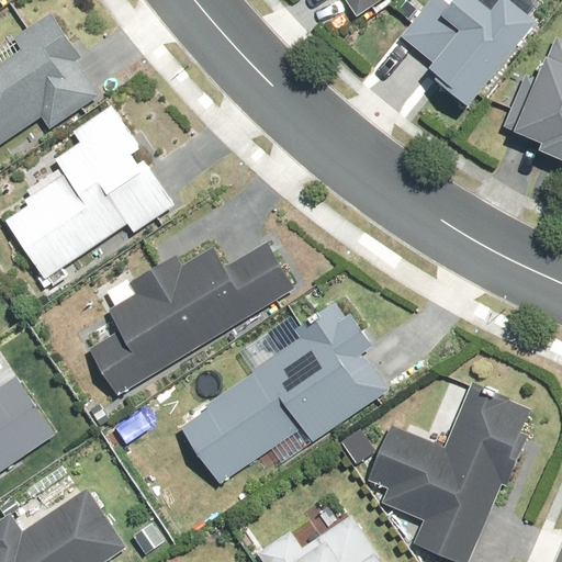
[(341,0),(352,18),(380,0),(341,0)]
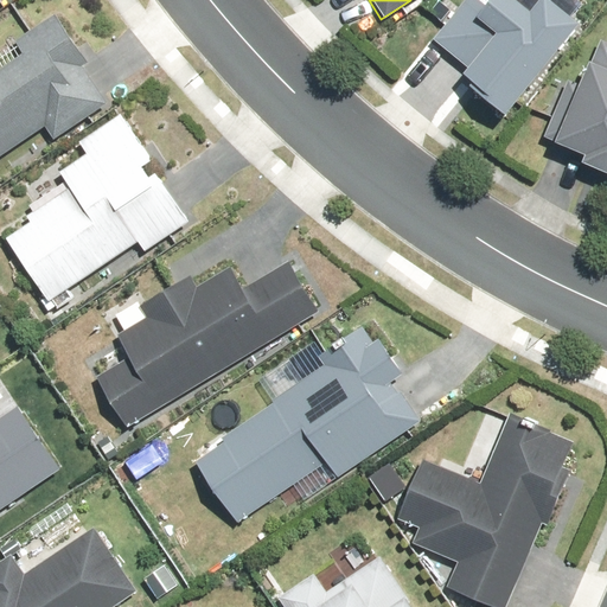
[(459,74),(452,82),(492,116),(573,24),(544,0),(537,0),(523,18),(502,0),(489,0),(484,6),(477,0),(465,0),(426,46),(459,74)]
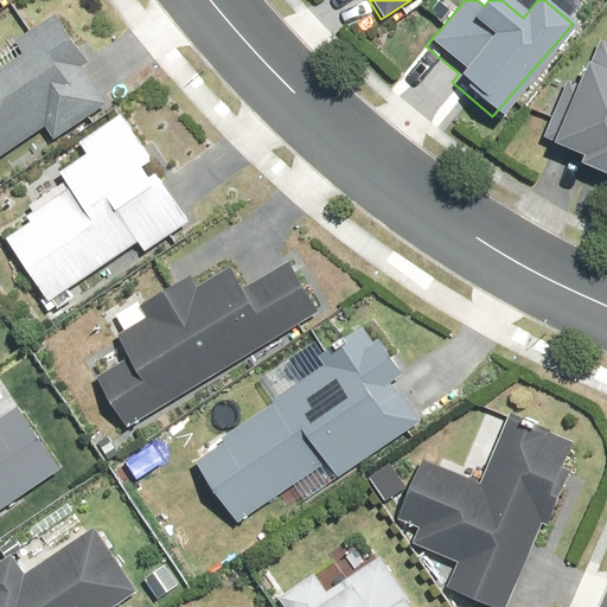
[(53,14),(11,44),(19,55),(0,68),(0,149),(39,123),(49,136),(102,98),(82,69),(87,64),(53,14)]
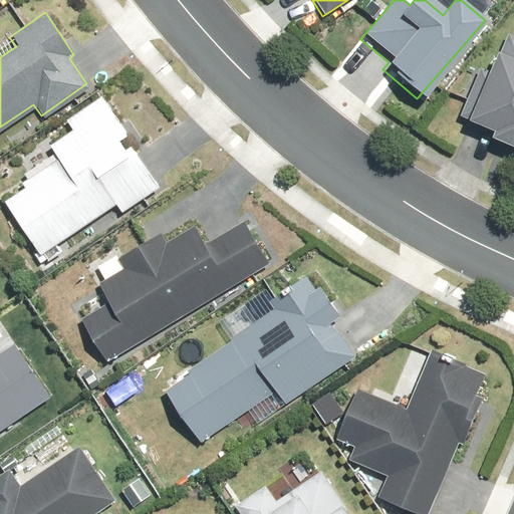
[(513,42),(501,37),(467,123),(490,133),(487,142),(513,153),(513,42)]
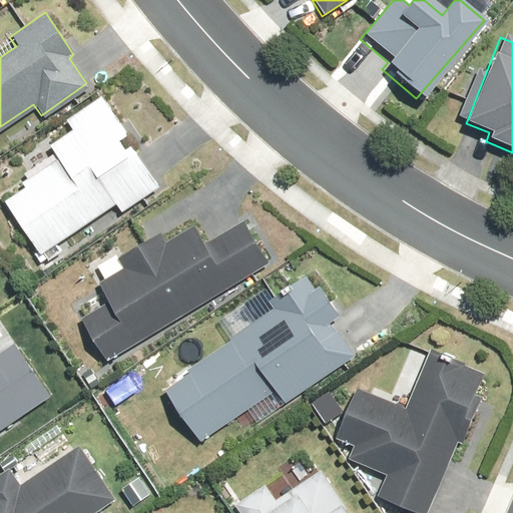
[(53,160),(0,198),(0,200),(48,266),(74,246),(65,233),(109,201),(118,214),(160,182),(95,93),(60,119),(68,130),(44,148),(53,160)]
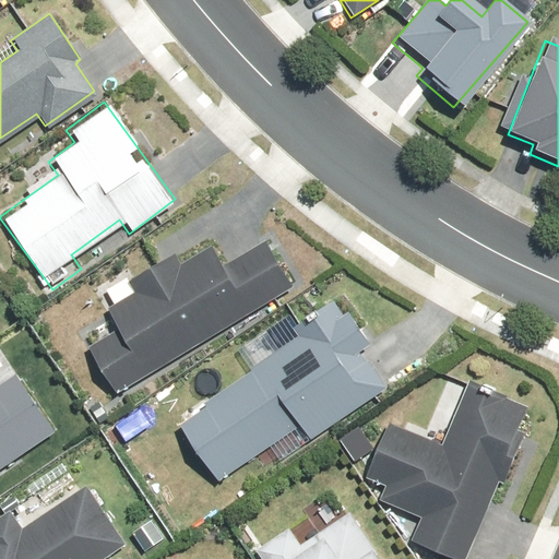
[(174,253),(127,280),(133,293),(107,308),(118,326),(83,347),(111,395),(293,289),(265,241),(223,265),(212,248),(181,265),(174,253)]
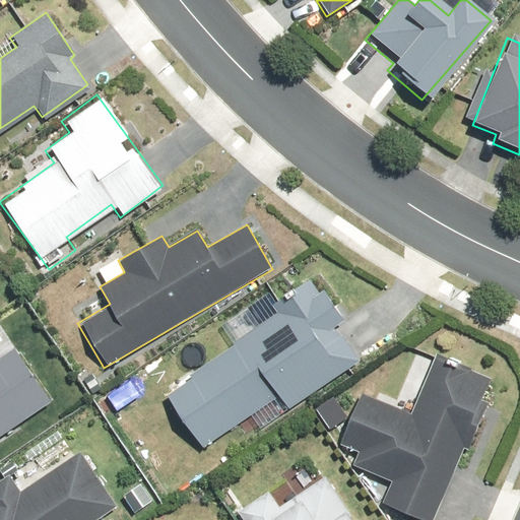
[(287,406),(360,358),(339,328),(344,324),(312,275),(269,304),(278,318),(160,396),(195,447),(276,391),(287,406)]
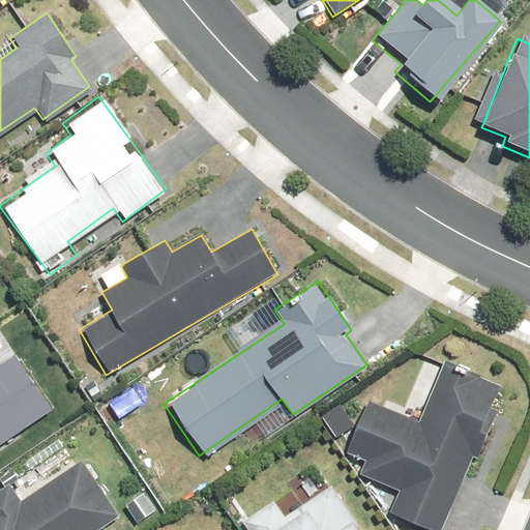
[(0,439),(48,407),(12,354),(0,362),(0,439)]
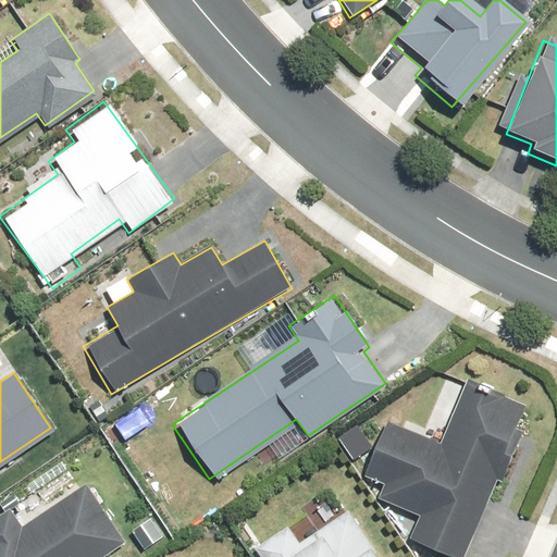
[(381,420),(361,473),(386,482),(380,499),(417,514),(408,536),(462,556),(466,556),(523,400),(466,380),(443,443),(381,420)]
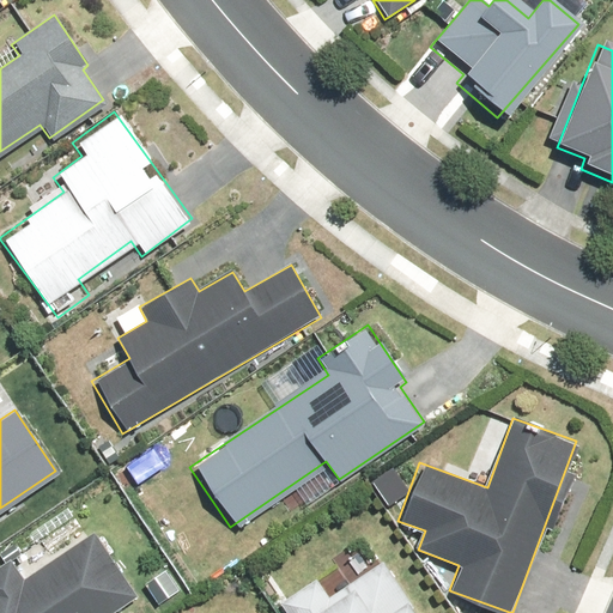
[(110,612),(134,596),(89,535),(25,581),(10,559),(0,565),(0,612),(110,612)]
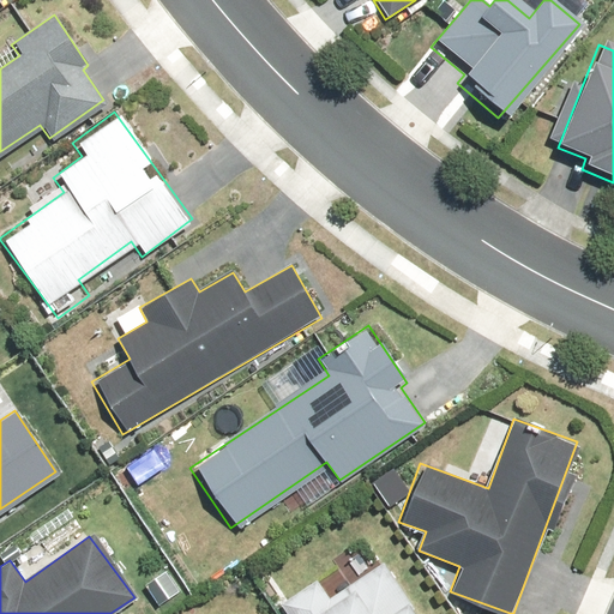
[(332,600),(320,579),(277,605),(283,613),(419,613),(391,566),(332,600)]
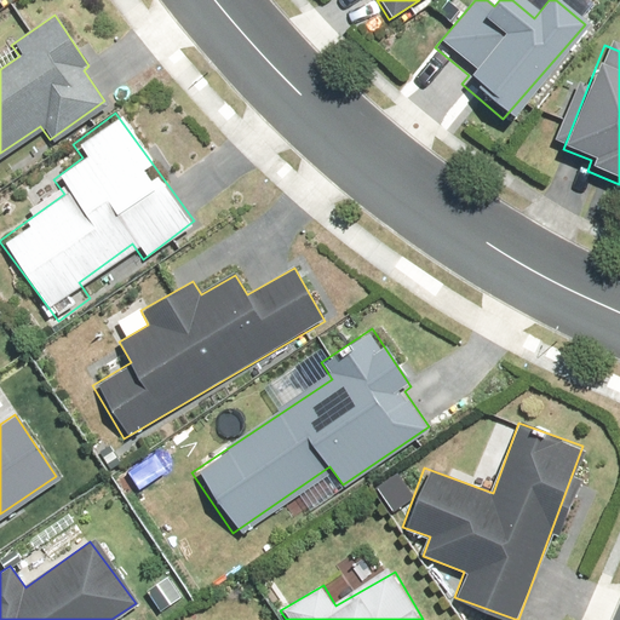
All buildings are outlined.
